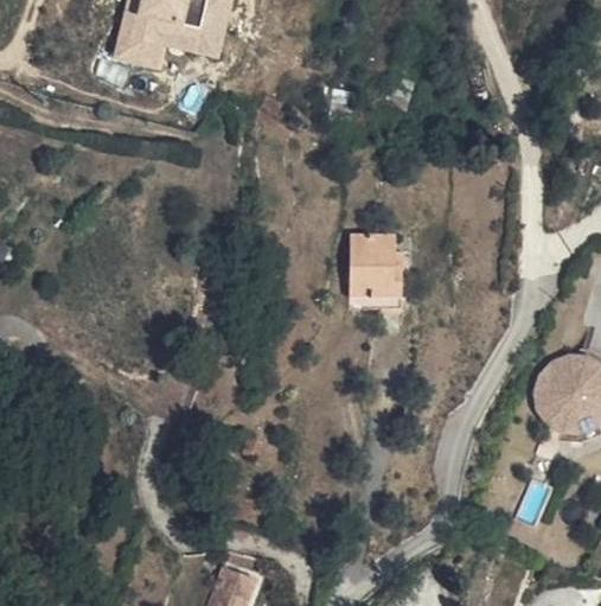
[(123,11),(112,59),(160,71),(166,46),(216,58),(229,0),(139,0),(136,14),(123,11)]
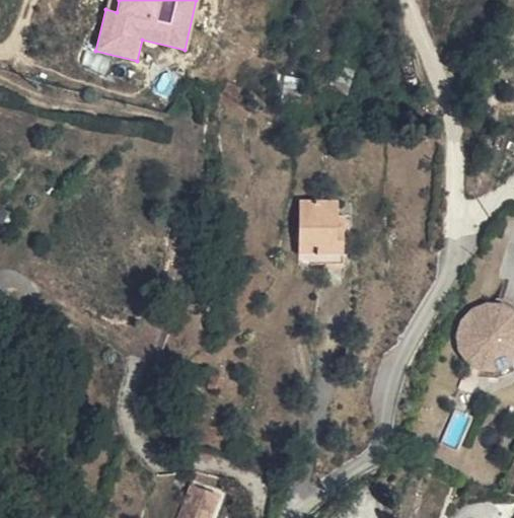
[(316,253),(337,253),(337,229),(338,204),(299,203),(298,248),(316,249),(316,253)]
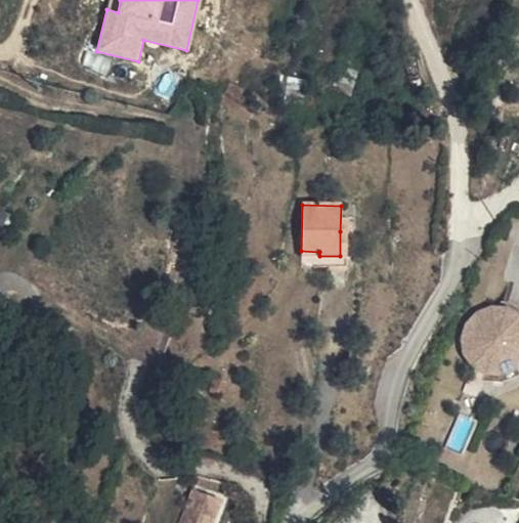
[(349,231),(340,231),(340,256),(349,256),(349,231)]
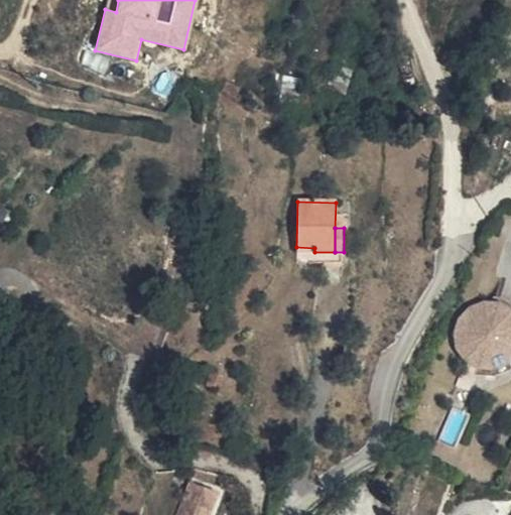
[(510,310),(508,308),(502,315),(510,322),(510,310)]
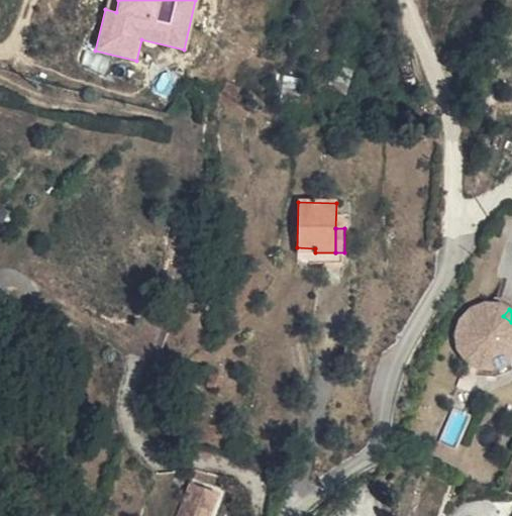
[(474,317),(468,323),(463,332),(461,342),(462,350),(466,359),(476,369),(485,372),(501,370),(510,365),(511,362),(511,322),(503,316),(496,313),(484,313),(474,317)]
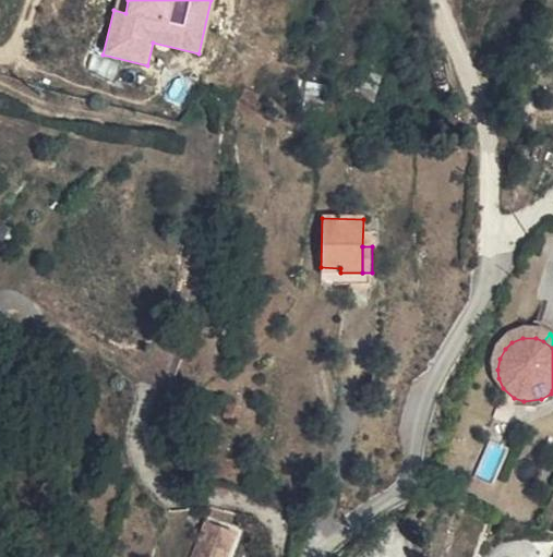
[(514,398),(506,418),(517,422),(524,401),(514,398)]
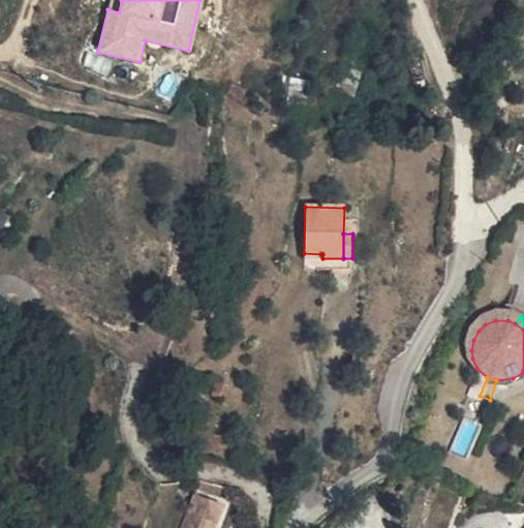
[(203,527),(213,500),(194,494),(181,527),(203,527)]
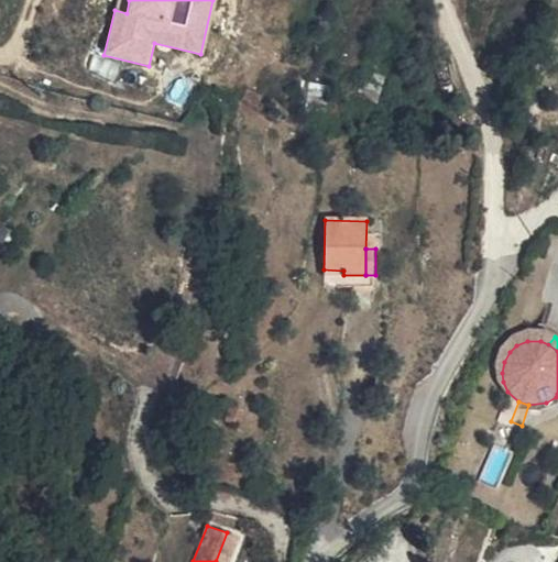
[(226,561),(237,536),(227,532),(216,561),(226,561)]
